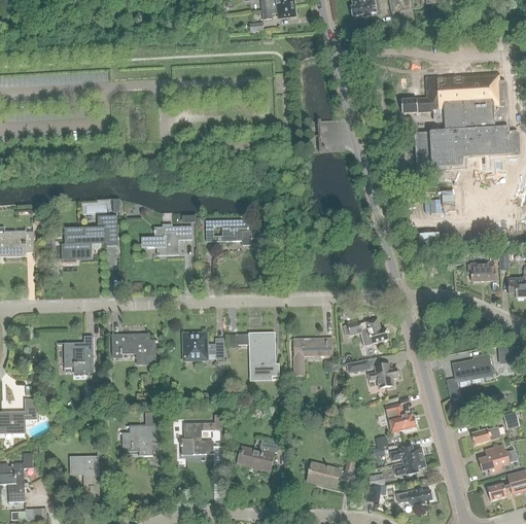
[(261,9),(293,6),(292,0),(260,0),(261,9)]
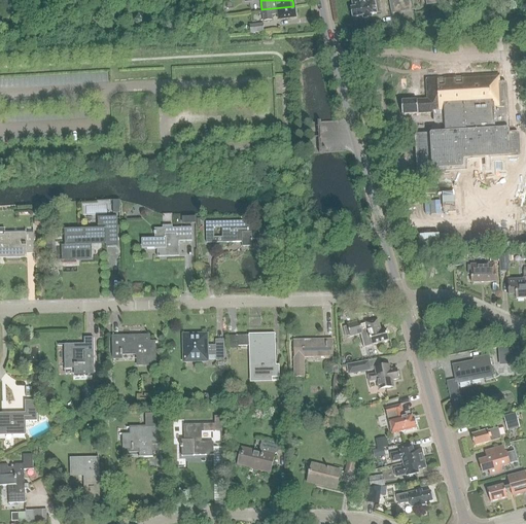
[(371,11),(376,11),(374,0),(351,0),(352,5),(351,5),(352,14),(361,13),(362,15),(371,14),(371,11)]
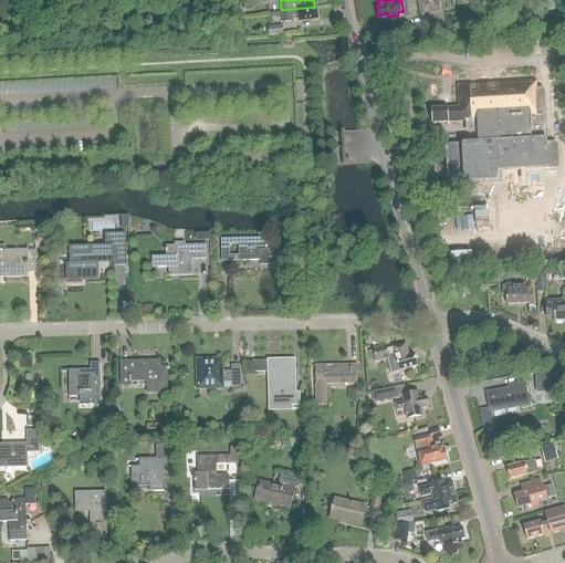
[(443,8),(442,0),(417,0),(419,12),(443,8)]
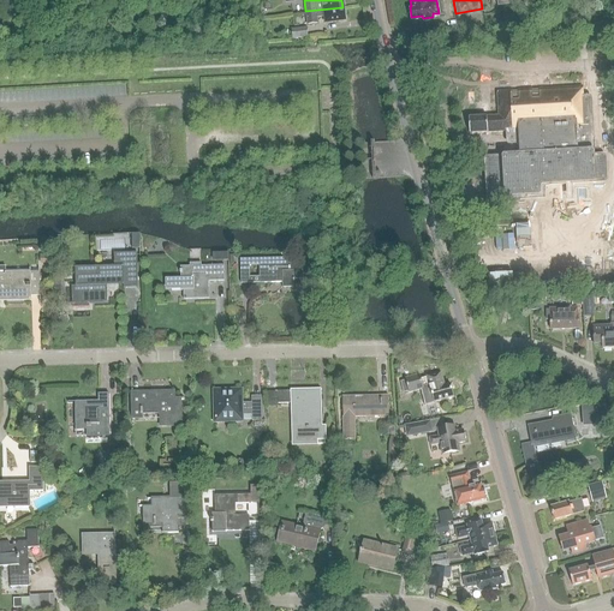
[(343,7),(305,11),(307,22),(316,21),(315,15),(323,13),(325,22),(344,19),(343,7)]
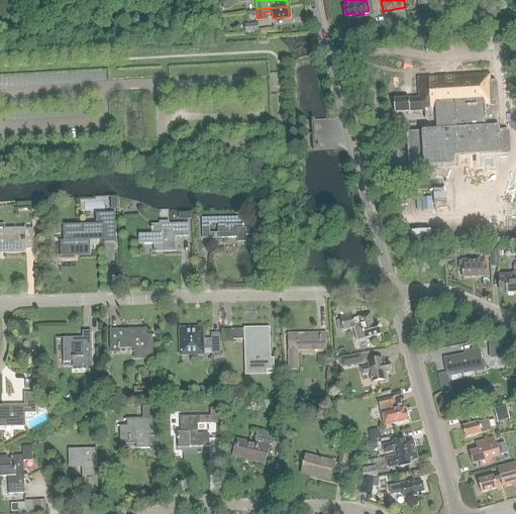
[(256,21),(243,23),(244,30),(258,29),(256,21)]
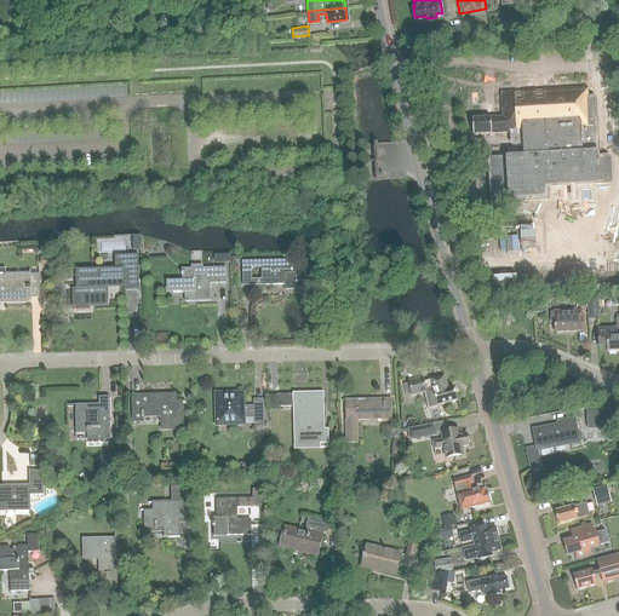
[(489,114),(473,115),(473,131),(510,128),(510,132),(514,132),(515,139),(523,139),(523,154),(489,156),(492,201),(521,199),(521,194),(543,193),(542,180),(546,180),(548,182),(609,178),(608,154),(596,155),(592,95),(586,96),(586,87),(586,84),(552,85),(521,87),(515,87),(500,88),(500,99),(500,103),(502,114),(494,114),(489,114)]
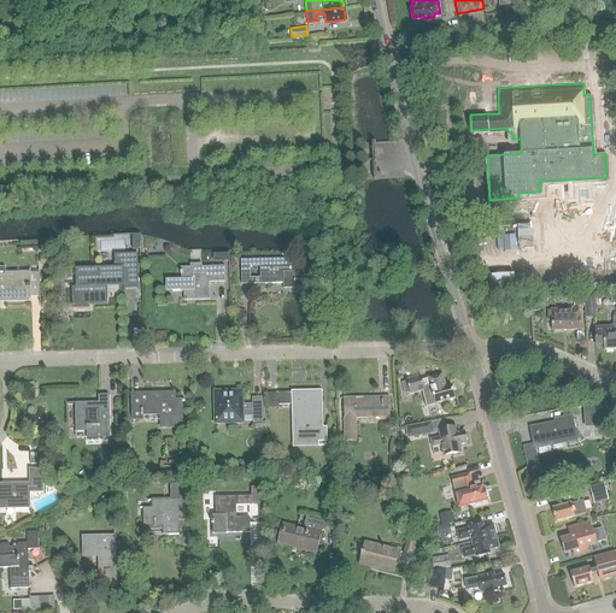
[(113,264),(74,265),(75,284),(70,284),(71,301),(66,301),(66,302),(71,302),(71,306),(88,305),(88,301),(106,301),(105,283),(123,283),(123,286),(138,286),(136,251),(113,252),(113,264)]
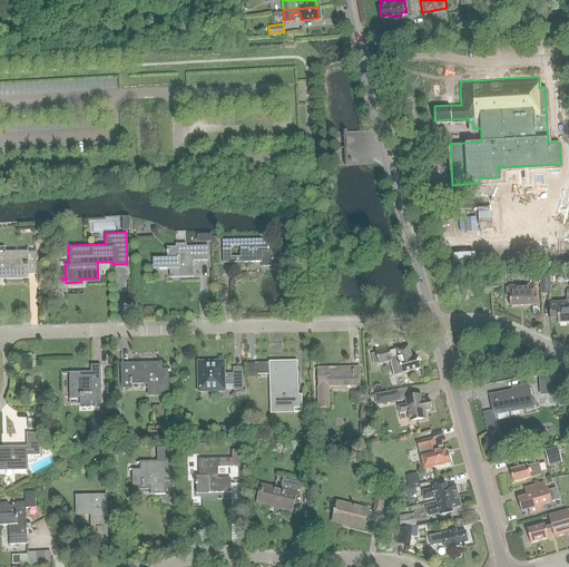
[(271,237),(239,237),(239,243),(239,254),(231,254),(231,243),(229,237),(222,238),(223,261),(262,260),(262,265),(272,264),(272,260),(273,260),(273,256),(280,256),(280,242),(276,242),(271,242),(271,237)]
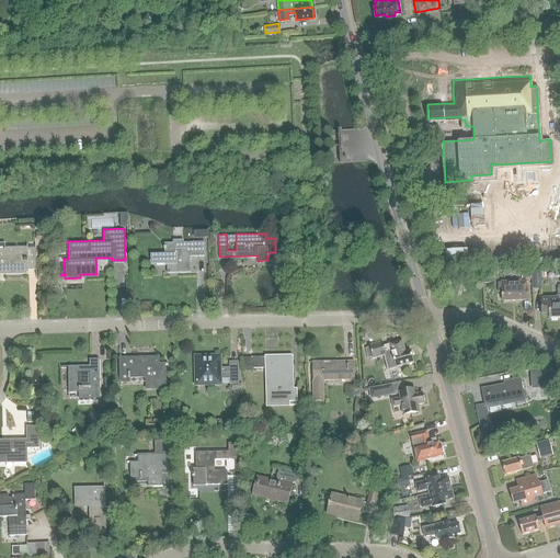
[(167,271),(167,272),(190,271),(190,255),(204,254),(204,241),(183,241),(183,238),(172,239),(172,241),(164,241),(164,252),(150,252),(150,253),(156,253),(156,263),(163,263),(167,263),(167,271)]
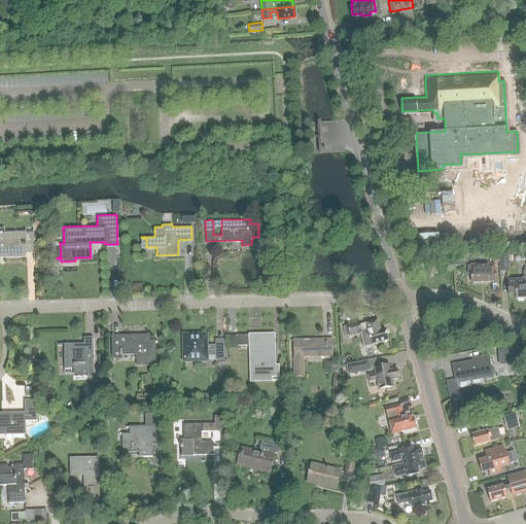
[(4,252),(4,251),(20,251),(26,251),(33,251),(33,231),(4,231),(4,226),(0,225),(0,250),(3,250),(3,252),(4,252)]
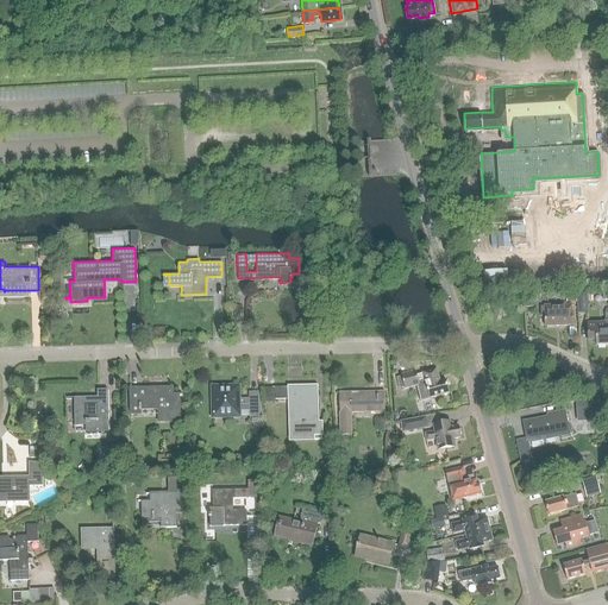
[(524,290),(524,294),(524,304),(534,303),(533,292),(533,289),(524,290)]
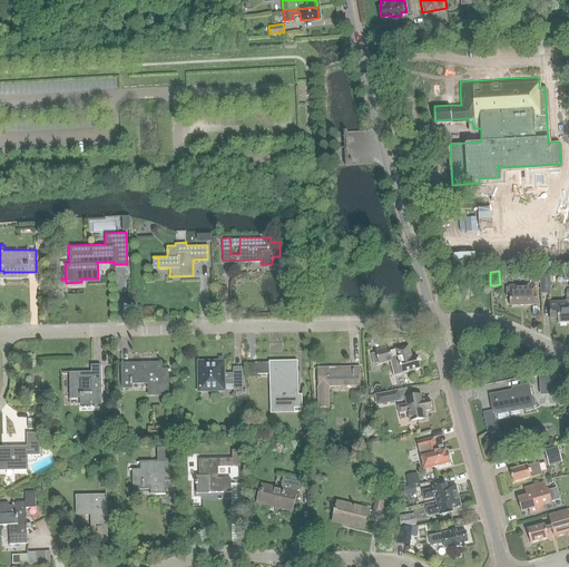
[(549,271),(539,272),(540,290),(550,290),(549,271)]
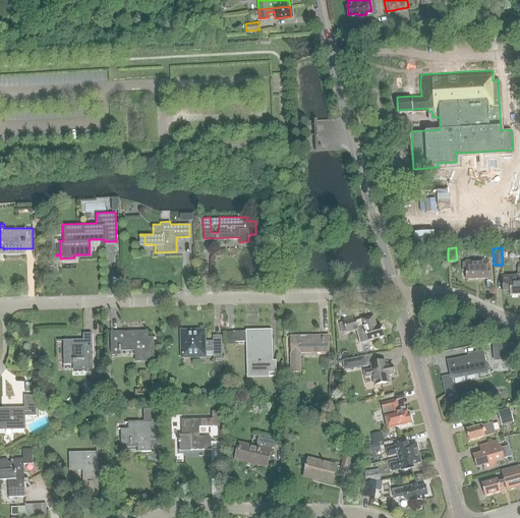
[(464,259),(464,261),(461,261),(462,269),(465,269),(465,277),(488,276),(488,259),(464,259)]
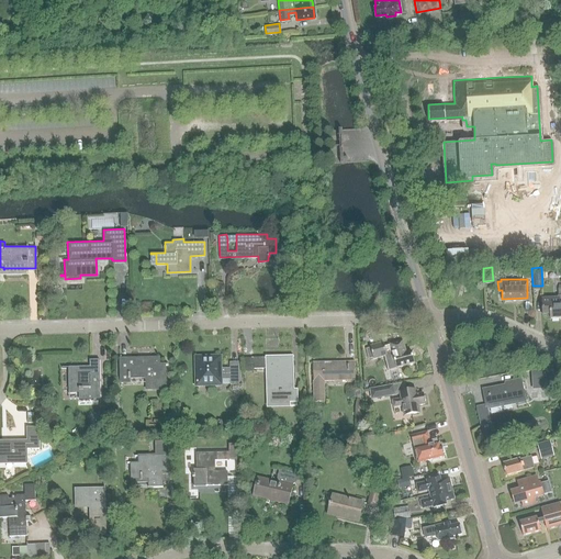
[(549,295),(541,297),(541,312),(549,312),(549,316),(560,315),(560,286),(558,287),(558,294),(557,294),(557,295),(549,295)]
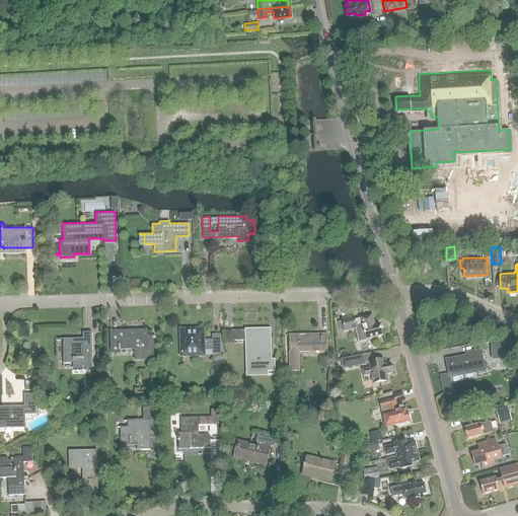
[(341,318),(337,319),(340,328),(344,327),(344,329),(355,326),(358,340),(365,338),(382,333),(378,321),(374,323),(371,312),(359,315),(359,316),(354,317),(353,314),(341,317),(341,318)]
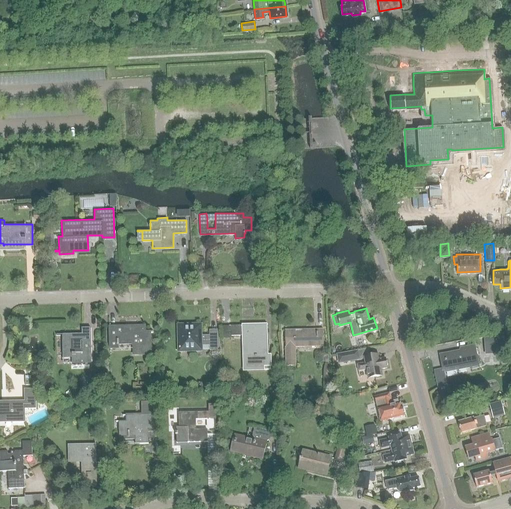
[(200,323),(177,323),(178,350),(200,349),(200,344),(209,344),(209,349),(217,348),(216,328),(209,328),(209,338),(200,338),(200,323)]
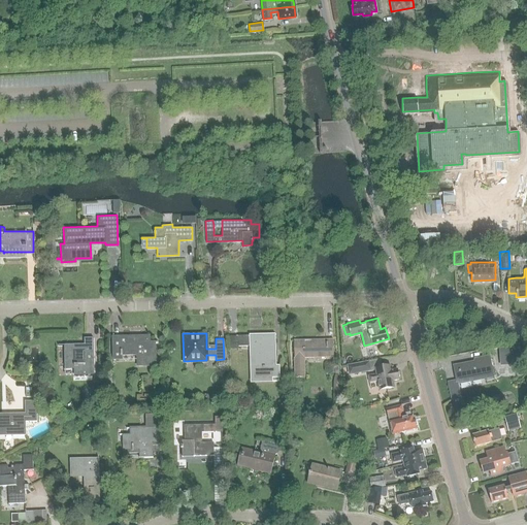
[(254,345),(254,376),(271,376),(271,381),(277,380),(277,364),(274,365),(273,334),(262,334),(250,334),(249,333),(249,334),(237,334),(238,345),(249,345),(249,346),(250,346),(250,345),(254,345)]
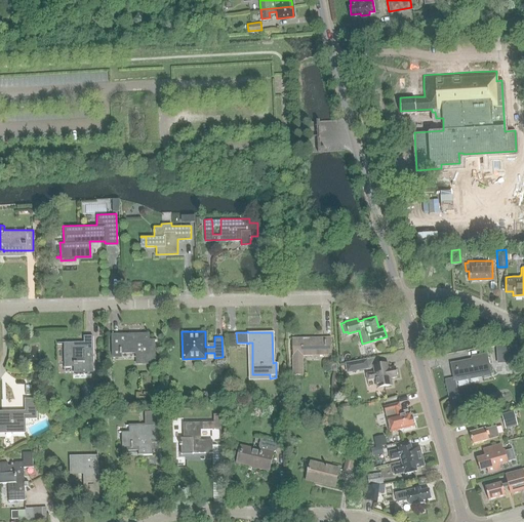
[(147,332),(112,333),(112,356),(119,355),(119,352),(136,352),(136,362),(147,362),(147,359),(154,359),(153,339),(148,339),(147,332)]
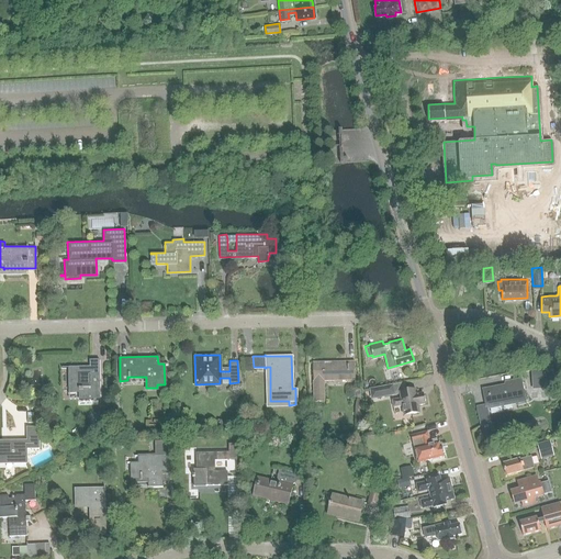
[(98,358),(88,358),(88,365),(67,366),(68,391),(78,391),(78,398),(99,398),(98,358)]
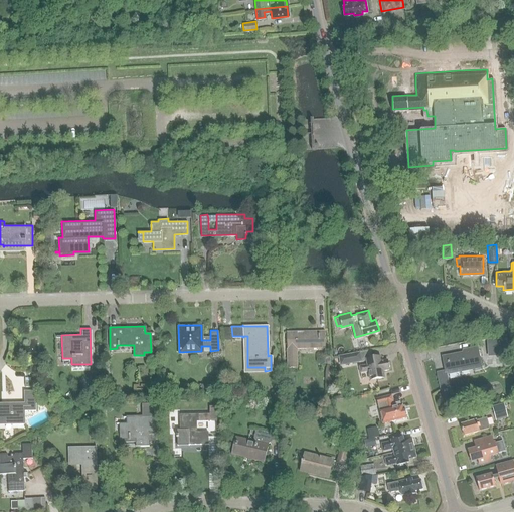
[(325,347),(324,330),(287,331),(288,366),(297,365),(297,348),(325,347)]
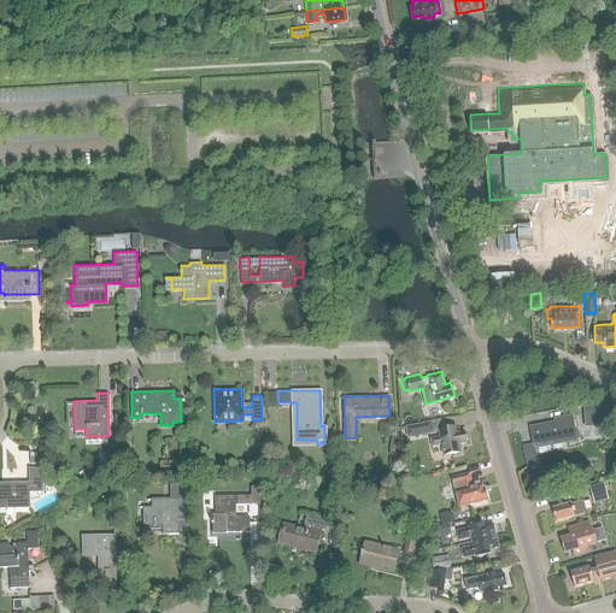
[(606,422),(605,405),(584,406),(585,423),(606,422)]
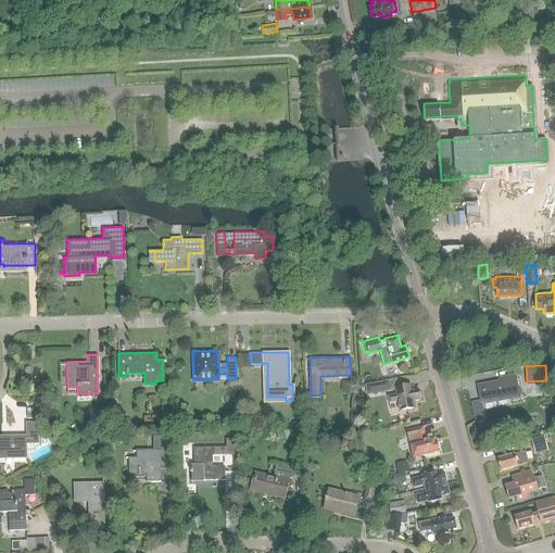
[(494,381),(478,385),(481,400),(495,397),(496,400),(518,396),(514,375),(500,377),(500,382),(495,384),(494,381)]
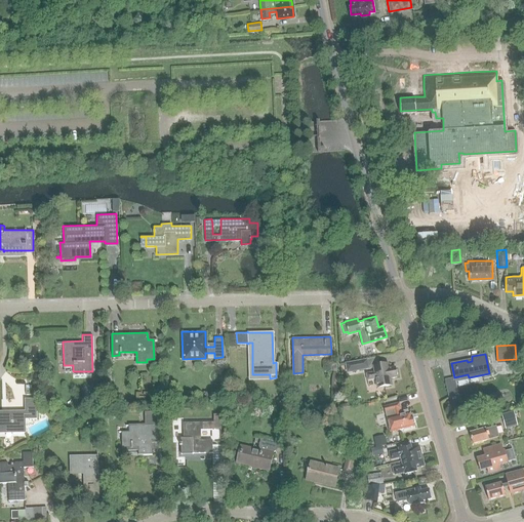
[(365,358),(350,361),(351,368),(367,366),(365,358)]
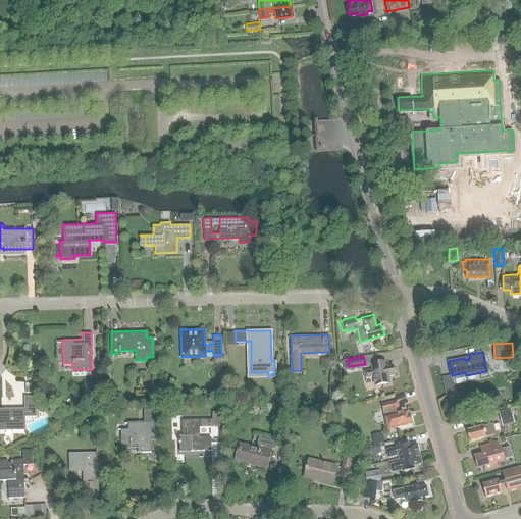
[(385,360),(372,362),(373,367),(364,369),(365,375),(366,375),(367,381),(374,380),(380,379),(381,382),(388,381),(387,374),(394,373),(393,364),(386,365),(385,360)]
